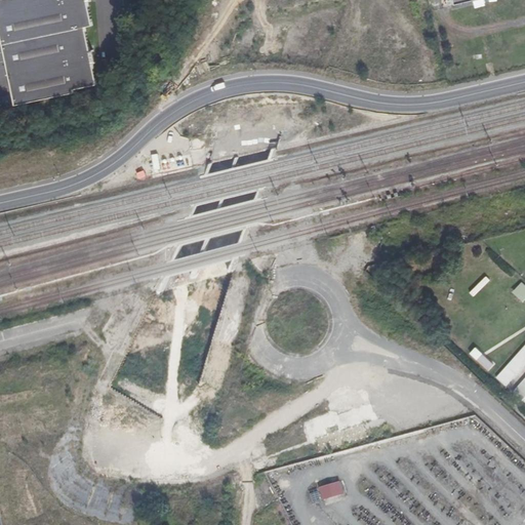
[(0,0),(0,33),(15,105),(97,87),(92,66),(96,65),(93,52),(90,52),(85,29),(91,27),(87,4),(90,3),(89,0),(0,0)]
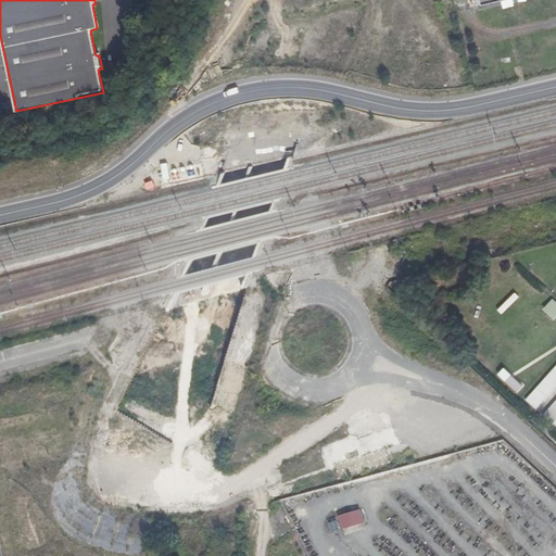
[(543,310),(554,319),(555,317),(555,301),(553,299),(543,310)]
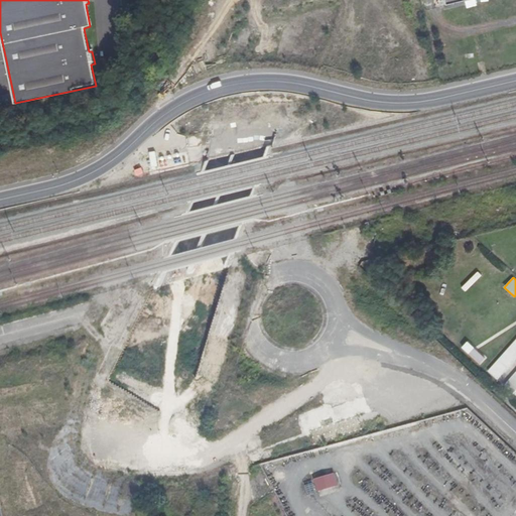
[(515,339),(488,371),(499,380),(515,359),(515,339)]
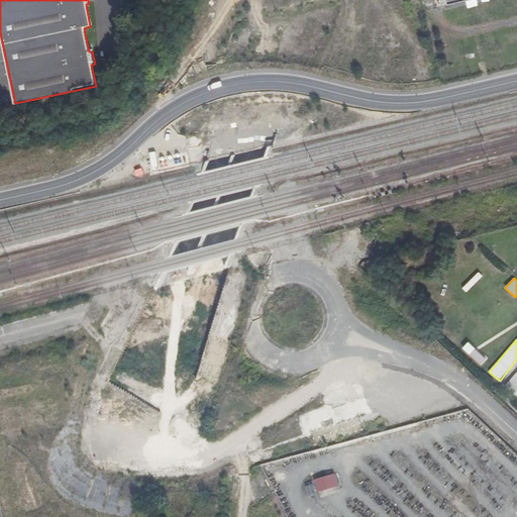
[(471,342),(463,347),(480,366),(487,359),(471,342)]
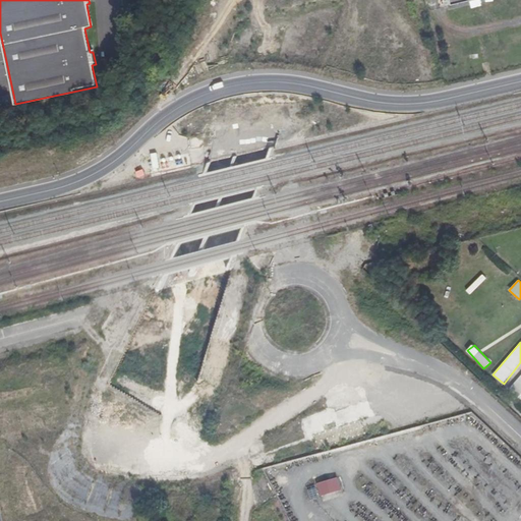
[(520,375),(509,390),(520,400),(520,375)]
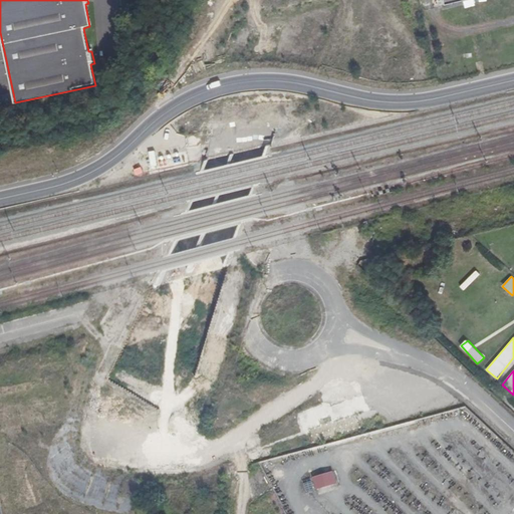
[(334,472),(313,478),(317,491),(337,485),(334,472)]
